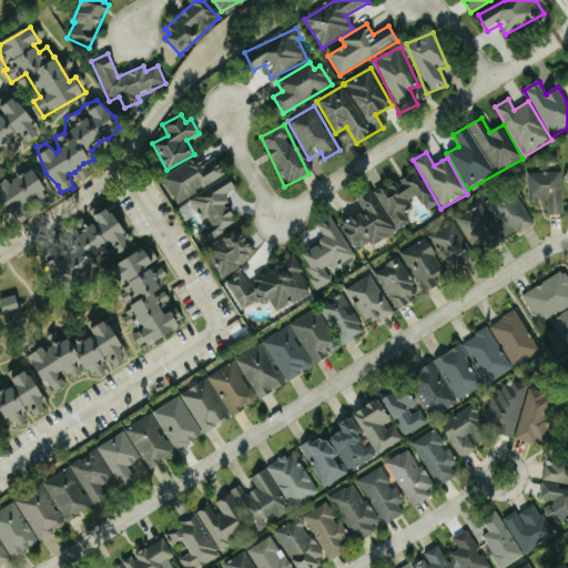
[(161,178),(176,204),(225,176),(215,158),(204,164),(199,155),(161,178)]
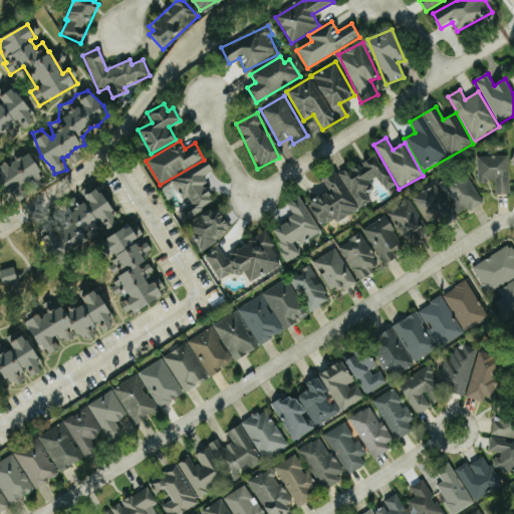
[(43,174),(31,153),(2,169),(0,166),(0,180),(1,180),(8,193),(43,174)]
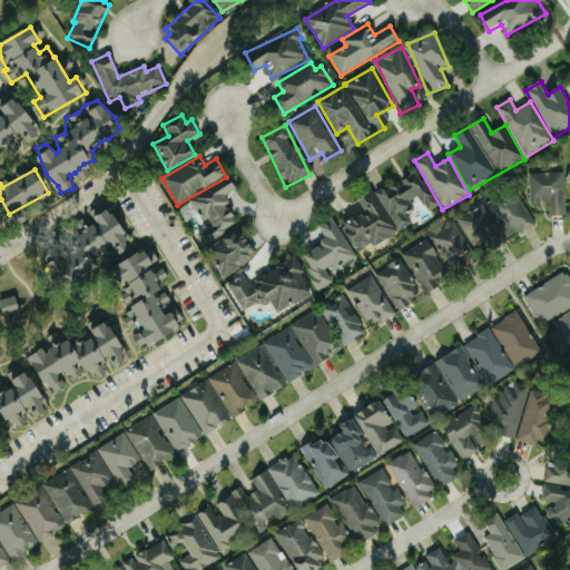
[(342,224),(353,251),(371,243),(372,245),(411,227),(405,214),(420,206),(423,213),(436,207),(420,172),(359,199),(364,213),(342,224)]
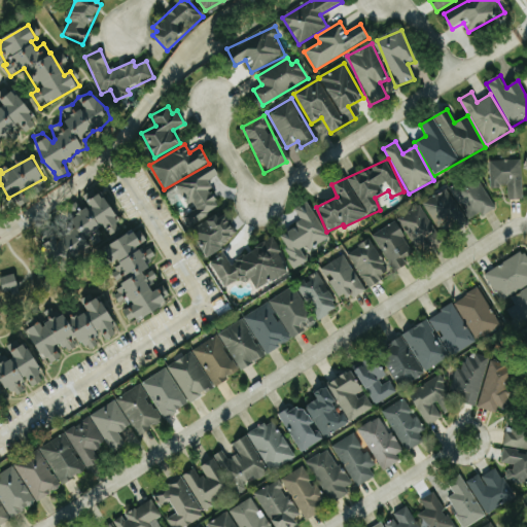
[(520,160),(489,161),(489,192),(521,191),(520,160)]
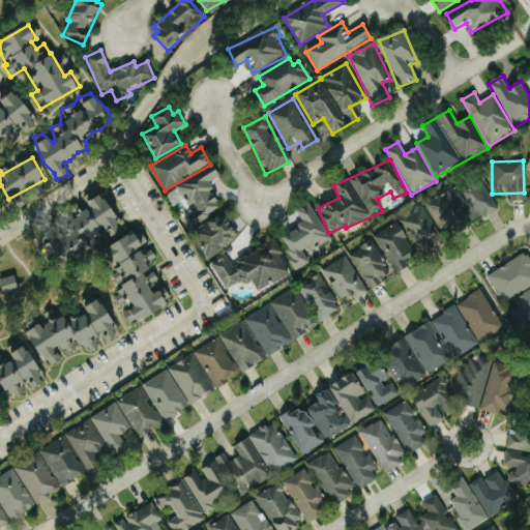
[(188,229),(223,210),(207,183),(219,176),(213,165),(175,185),(183,200),(187,197),(196,211),(183,218),(188,229)]
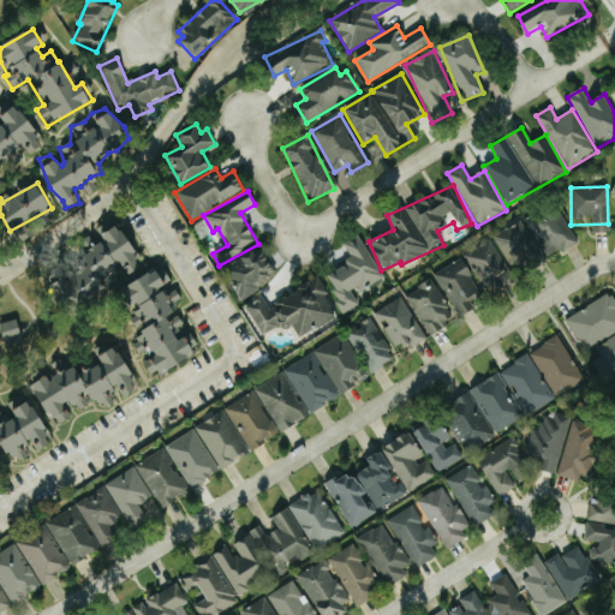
[(520,219),(521,220),(509,228),(503,230),(491,237),(511,267),(543,258),(547,254),(566,249),(574,243),(571,232),(557,209),(520,219)]
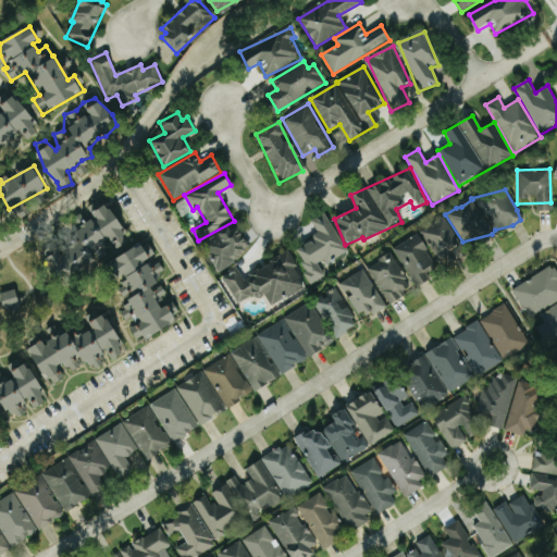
[(60,286),(99,263),(93,254),(125,236),(102,198),(88,207),(95,219),(75,230),(81,240),(46,260),(60,286)]
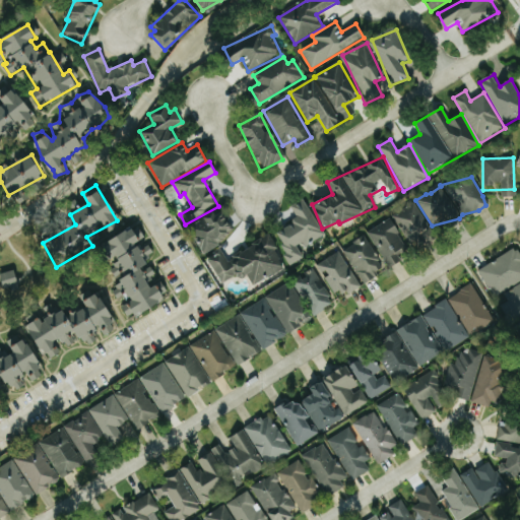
[(323,235),(304,199),(290,207),(298,219),(273,234),(290,265),(303,258),(299,250),(323,235)]
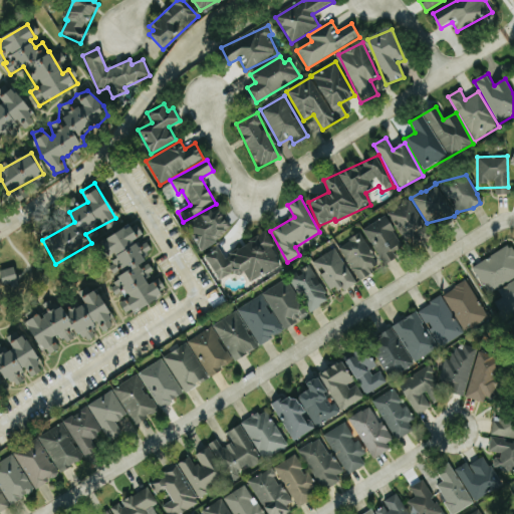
[(389,211),(404,244),(427,233),(411,200),(389,211)]
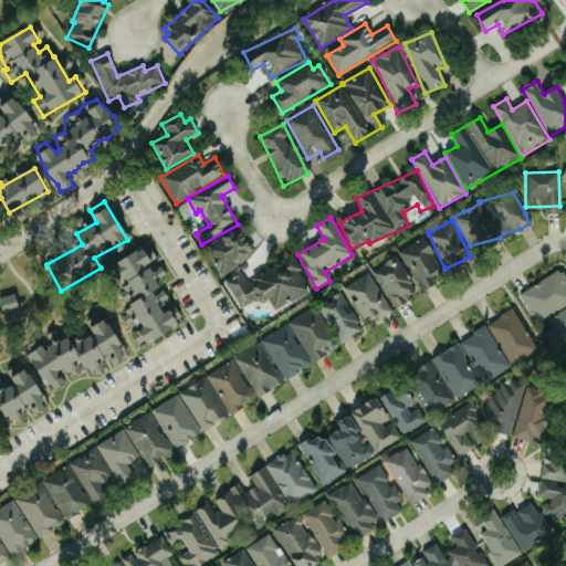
[(220,275),(255,257),(242,231),(234,236),(232,232),(205,247),(220,275)]
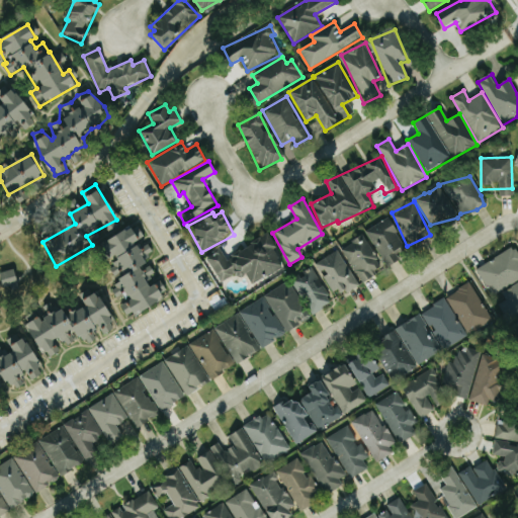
[(364,231),(386,267),(409,253),(386,218),(364,231)]
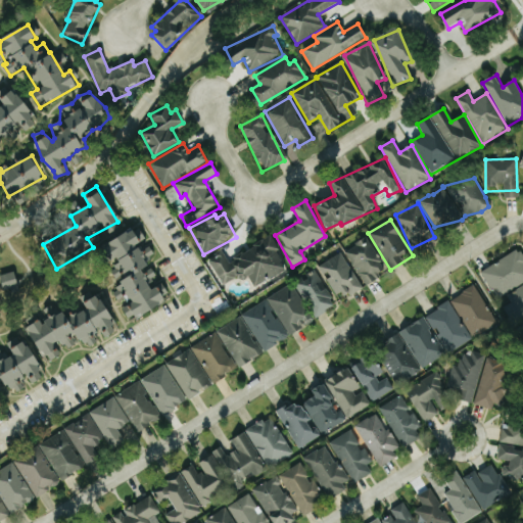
[(150,289),(147,281),(154,278),(154,276),(153,274),(149,247),(149,246),(144,248),(140,244),(134,232),(131,232),(103,245),(113,267),(111,267),(111,269),(121,287),(111,291),(116,301),(121,307),(128,322),(132,319),(139,318),(160,307),(159,300),(168,296),(163,287),(150,289)]
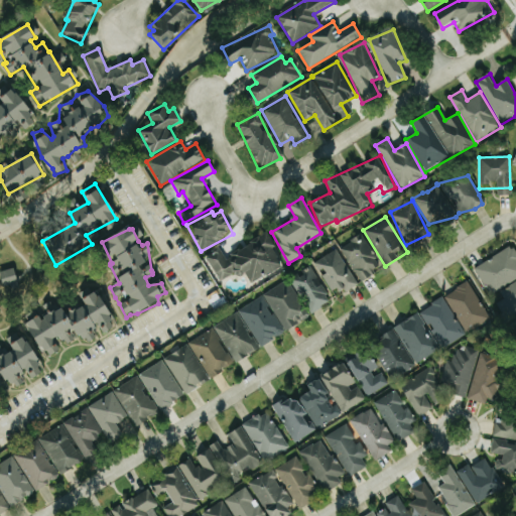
[(381,268),(360,235),(339,248),(360,281),(381,268)]
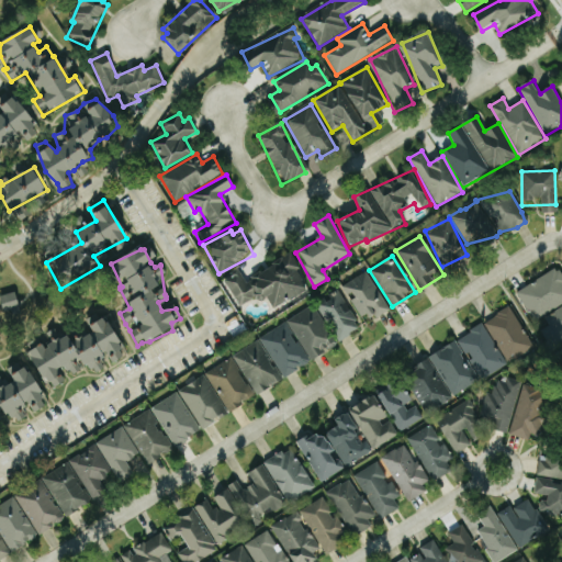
[(307,292),(292,257),(243,279),(239,271),(224,278),(237,306),(257,298),(259,303),(268,299),(272,307),(307,292)]
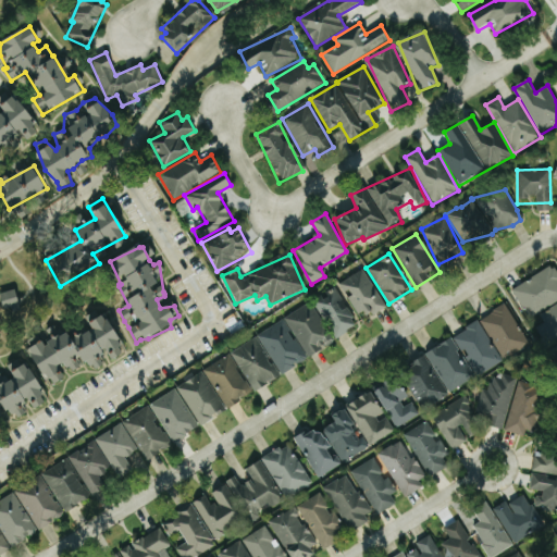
[(510,288),(528,319),(537,313),(543,323),(534,327),(544,345),(549,343),(556,356),(556,276),(551,265),(510,288)]
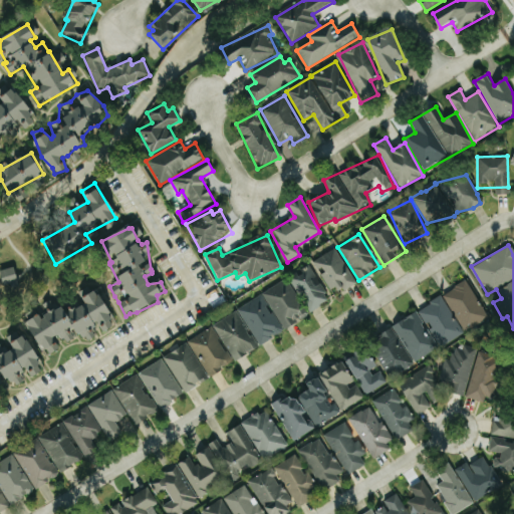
[(355,284),(334,248),(312,262),(333,297),(355,284)]
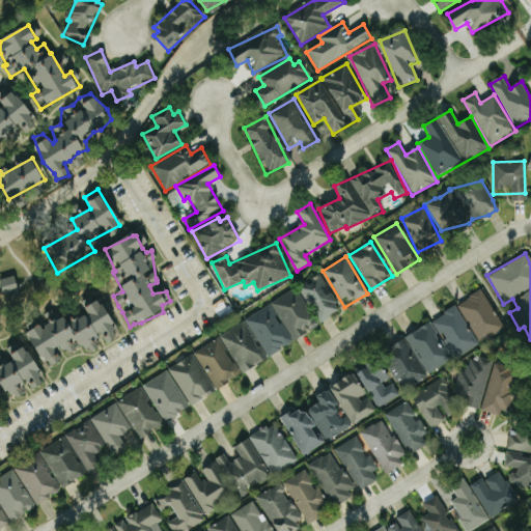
[(340,309),(318,276),(298,290),(320,323),(340,309)]
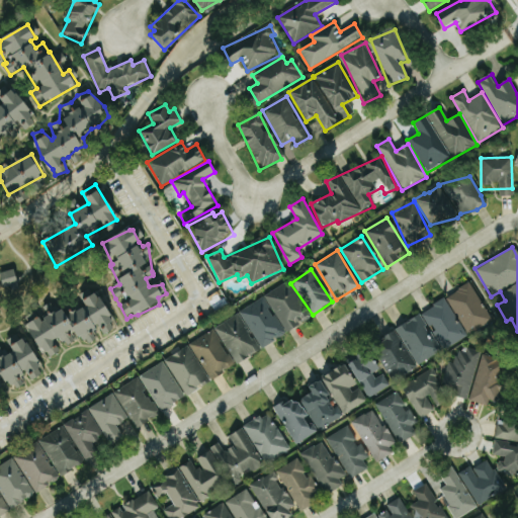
[(0,271),(0,272),(2,289),(17,287),(14,270),(0,271)]
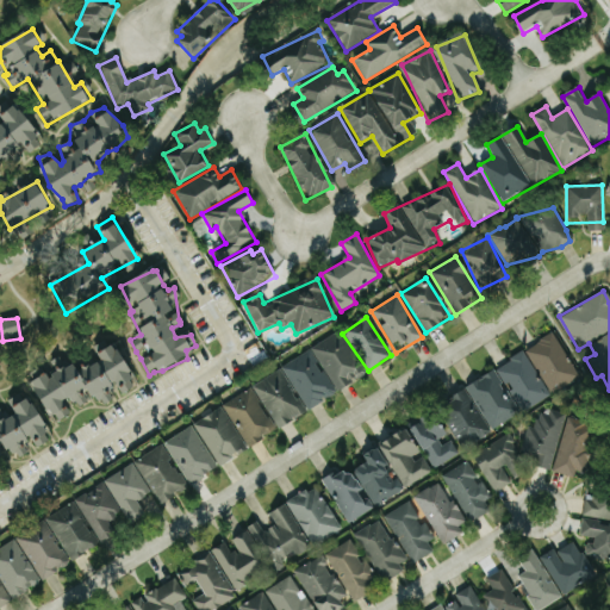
[(311,347),(335,392),(365,377),(341,331),(311,347)]
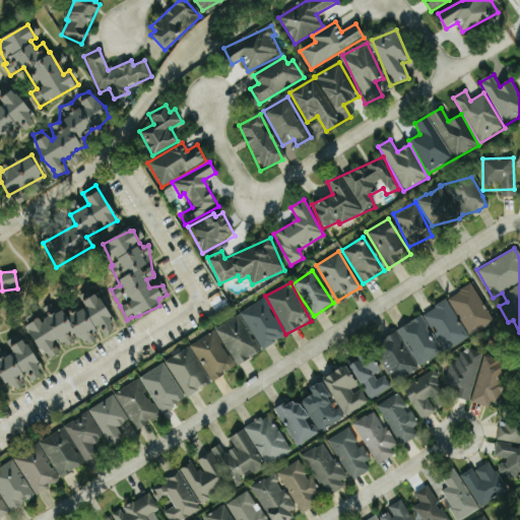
[(493,322),(472,283),(446,298),(468,336),(493,322)]
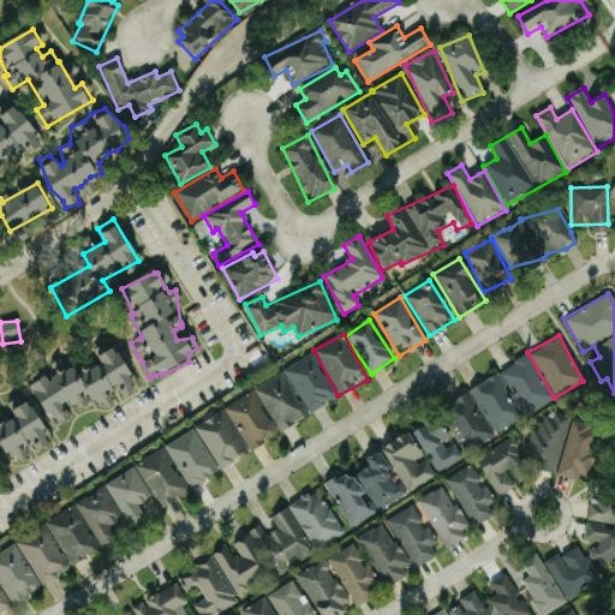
[(28,377),(51,411),(59,424),(72,415),(65,404),(72,399),(79,410),(93,401),(100,411),(114,401),(107,392),(115,386),(123,396),(141,384),(117,350),(108,347),(105,342),(94,351),(103,365),(93,364),(90,360),(69,356),(61,362),(53,359),(51,376),(35,372),(28,377)]
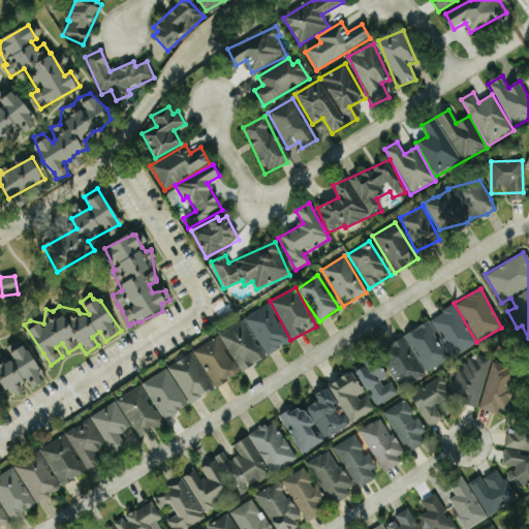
[(244,318),(267,355),(290,340),(268,303),(244,318)]
